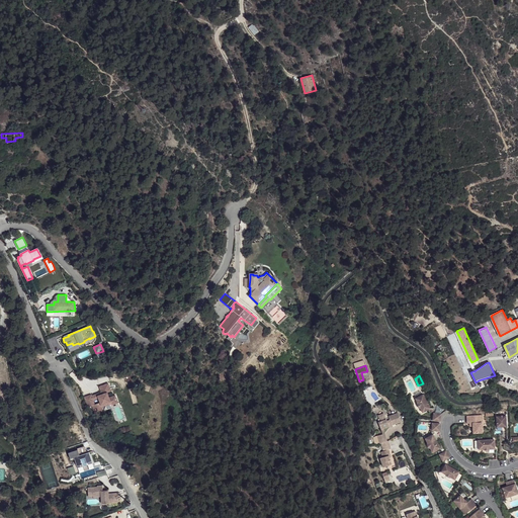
[(92,406),(94,412),(102,410),(102,408),(111,405),(112,408),(118,405),(115,396),(109,398),(107,393),(111,391),(108,383),(99,386),(101,392),(102,394),(98,396),(98,398),(93,400),(91,396),(91,395),(84,397),(88,407),(92,406)]
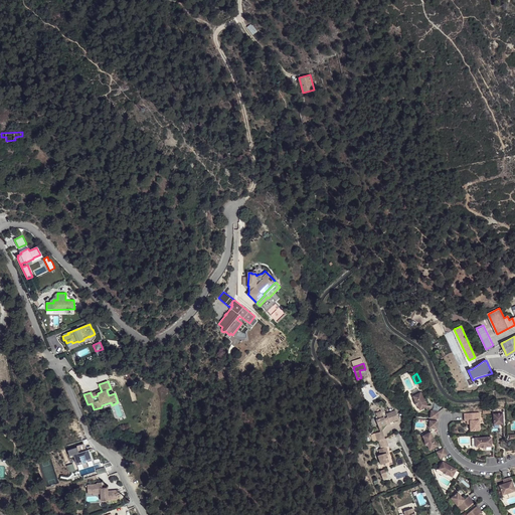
[(420,391),(412,395),(415,400),(414,400),(416,405),(417,404),(419,409),(427,405),(420,391)]
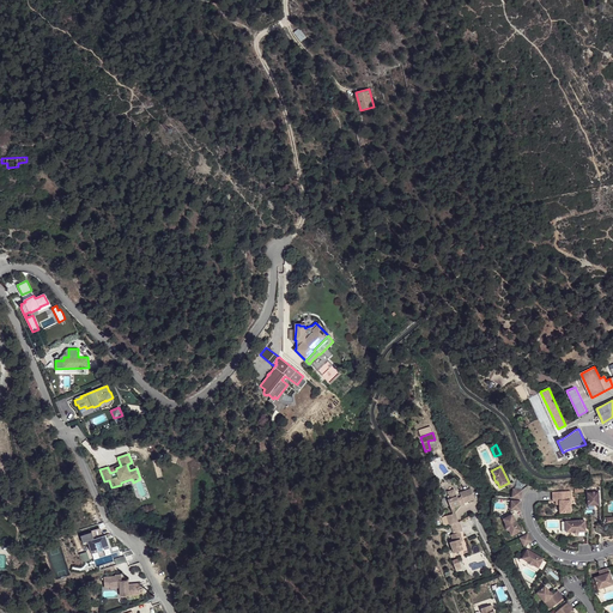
[(450,509),(453,508),(460,505),(459,502),(462,501),(463,504),(474,499),(469,489),(459,493),(461,497),(456,499),(456,496),(447,501),(450,509)]
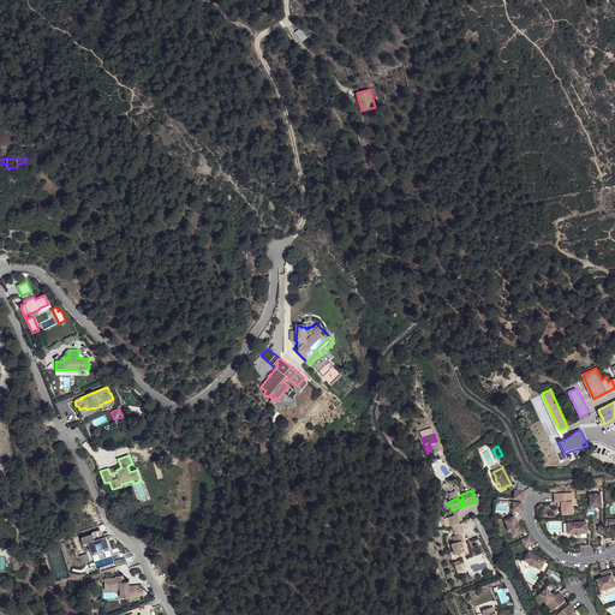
[(515,490),(513,499),(523,501),(524,491),(515,490)]
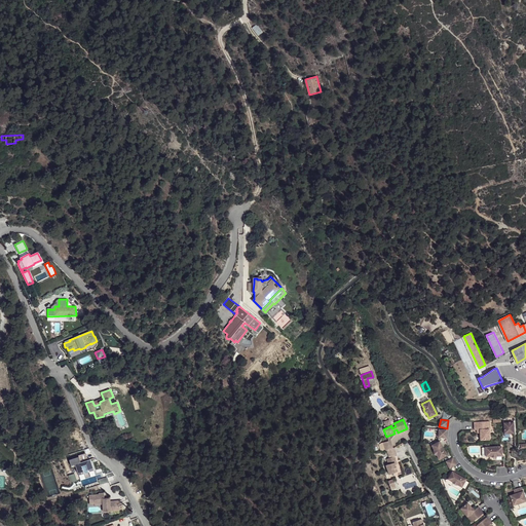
[(489,421),(474,422),(475,429),(480,429),(481,440),(489,440),(489,429),(490,429),(489,421)]
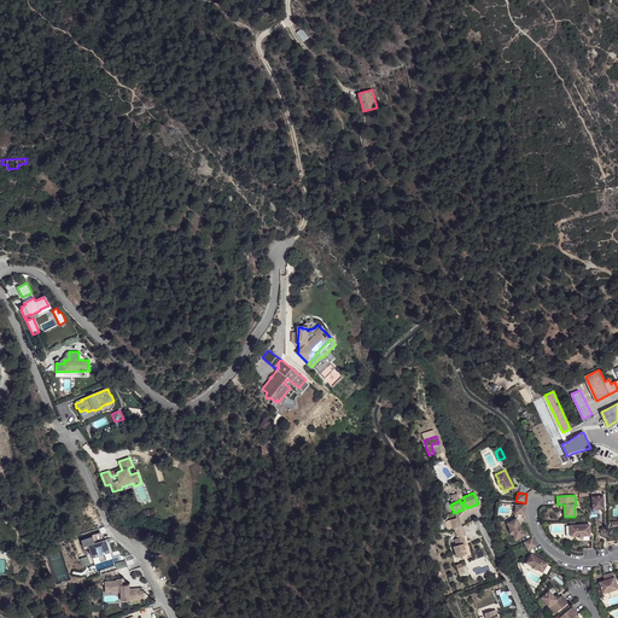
[(604,496),(593,497),(593,509),(605,509),(604,496)]
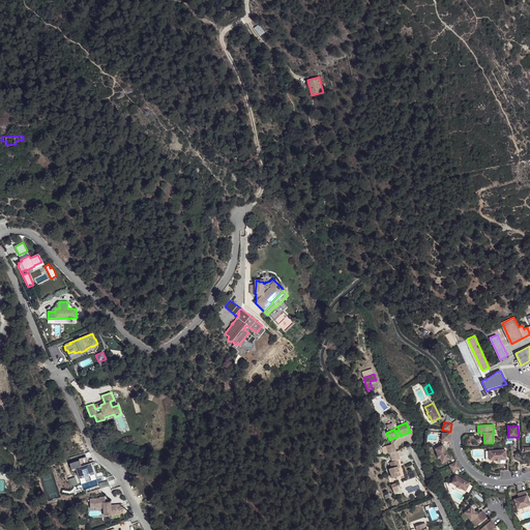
[(391,439),(389,440),(390,444),(385,446),(386,450),(394,448),(391,439)]
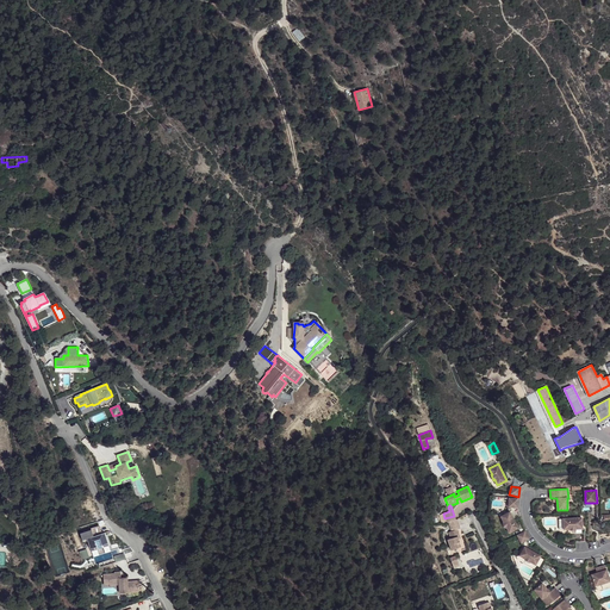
[(510,511),(500,516),(503,522),(505,527),(506,527),(509,533),(518,528),(510,511)]
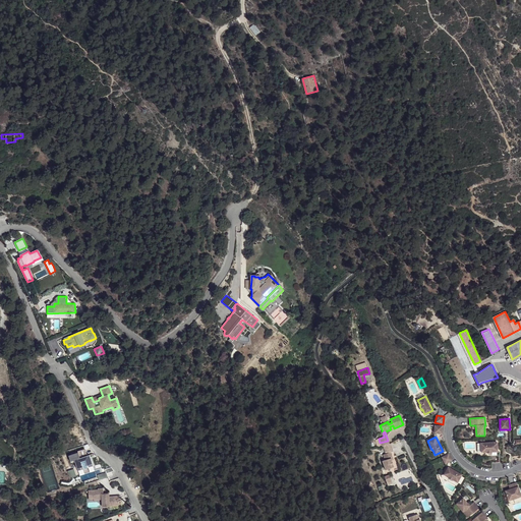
[(388,441),(380,443),(382,447),(383,447),(385,454),(383,455),(385,460),(382,461),(385,471),(394,467),(391,461),(390,457),(392,456),(391,453),(393,452),(390,444),(389,445),(388,441)]
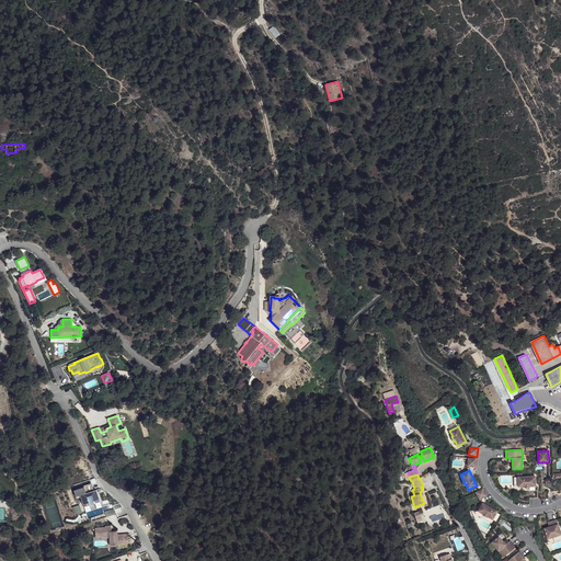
[(518,487),(524,487),(529,487),(536,485),(535,477),(518,477),(514,478),(514,487),(518,487)]
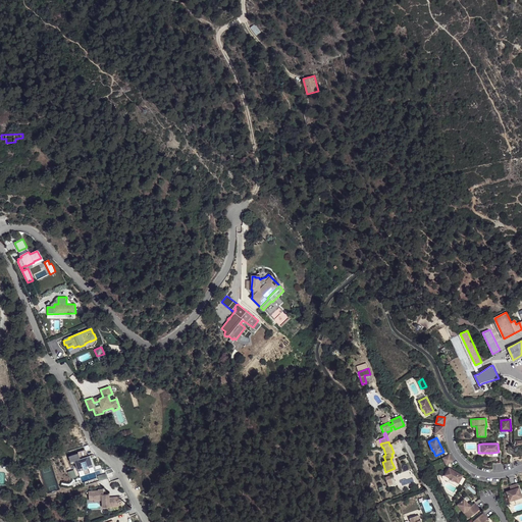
[(95,469),(91,458),(89,458),(87,453),(87,452),(86,452),(80,454),(80,455),(70,458),(71,464),(75,463),(80,474),(95,469)]
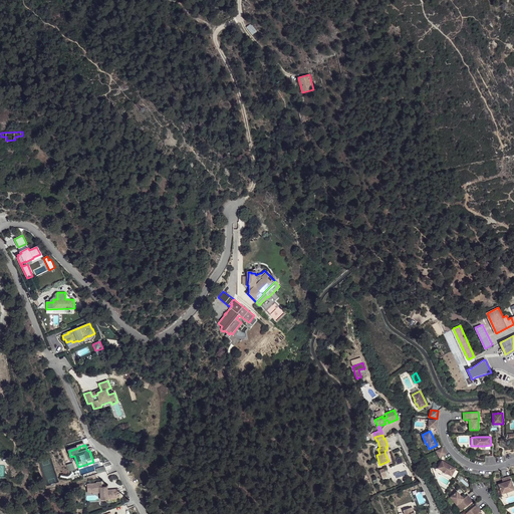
[(443,448),(436,451),(440,458),(446,454),(443,448)]
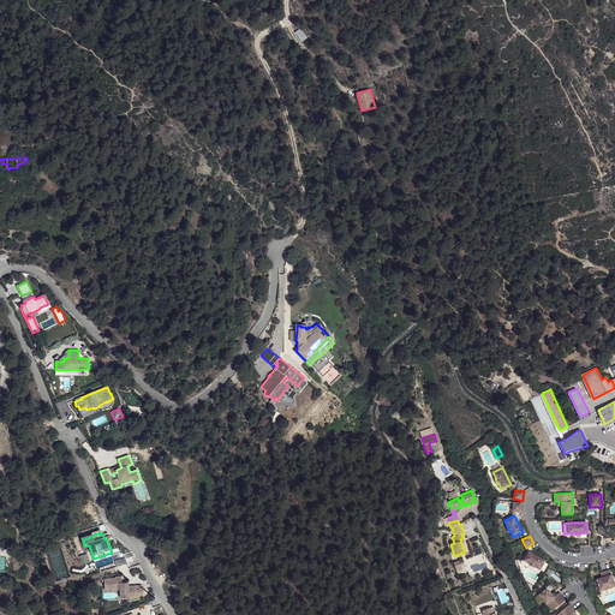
[(529,550),(524,560),(529,563),(533,567),(535,566),(539,569),(545,560),(529,550)]
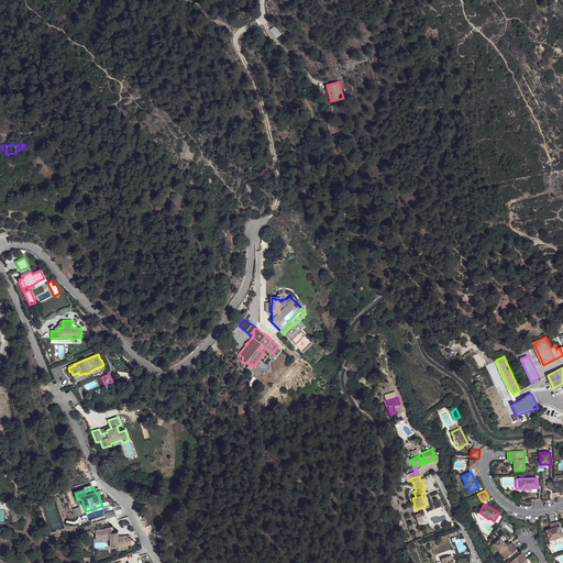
[(421,512),(416,515),(419,525),(424,522),(421,512)]
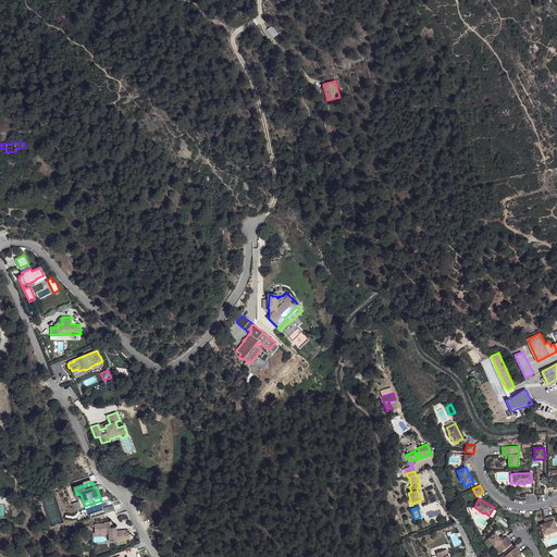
[(556,528),(553,516),(546,518),(547,522),(545,522),(540,524),(543,534),(547,532),(548,534),(556,531),(556,528)]
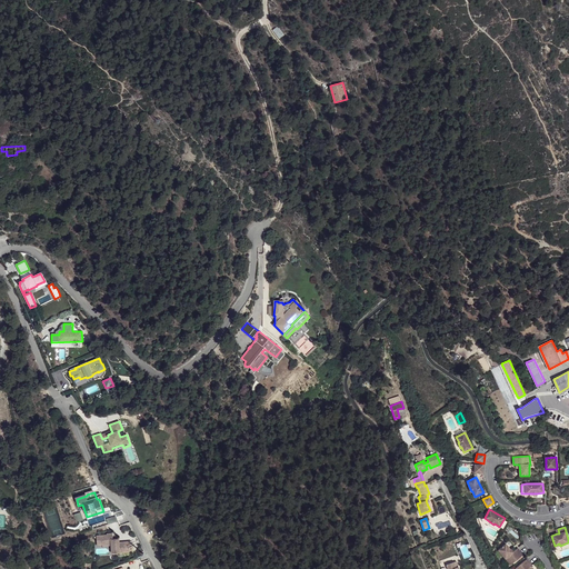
[(109,537),(99,538),(99,547),(105,547),(105,548),(113,548),(115,556),(122,555),(122,553),(127,552),(127,555),(135,553),(133,543),(121,545),(121,541),(116,541),(115,536),(109,536),(109,537)]
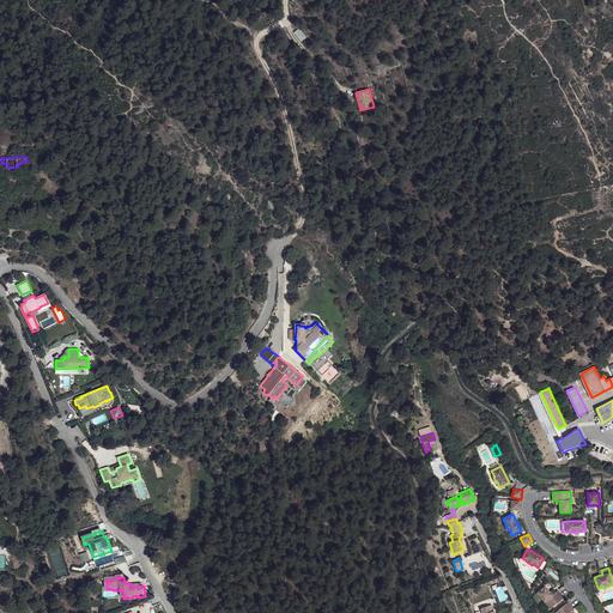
[(545,586),(536,593),(545,601),(544,602),(550,610),(564,598),(558,590),(554,593),(552,595),(551,593),(545,586)]
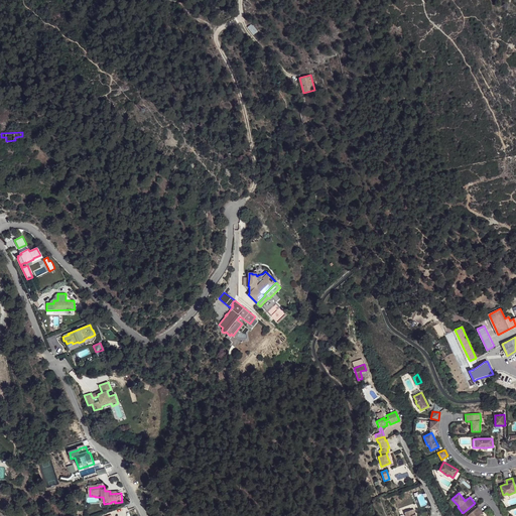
[(483,513),(478,507),(466,515),(479,515),(480,515),(483,513)]
